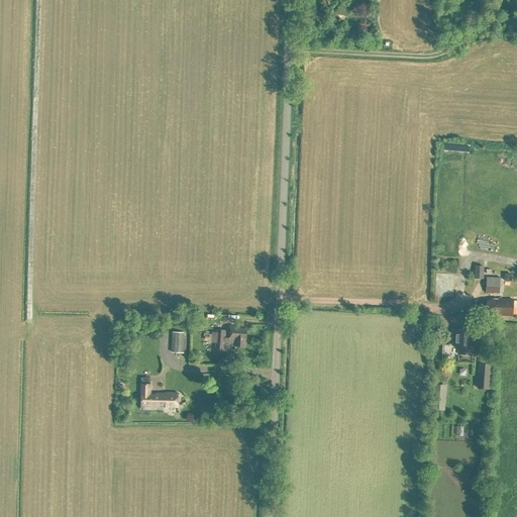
[(483,279),(484,267),(475,266),(475,279),(483,279)]
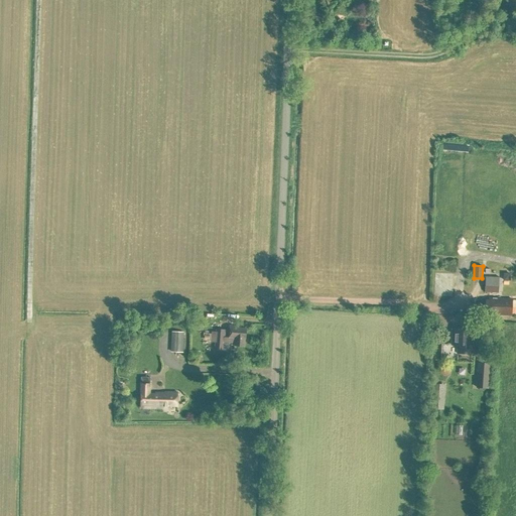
[(485,277),(485,293),(498,293),(499,277),(485,277)]
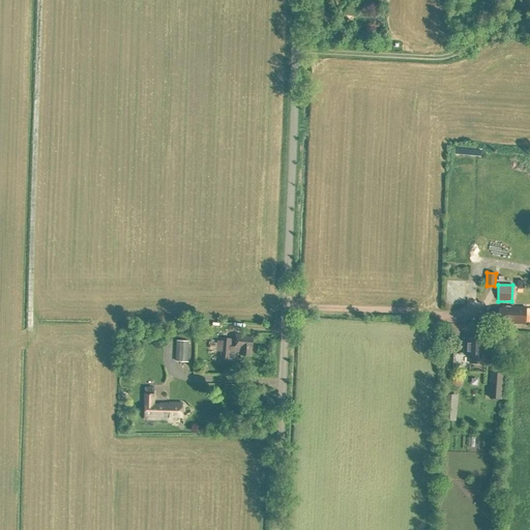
[(499,308),(498,323),(525,324),(526,307),(502,306),(502,308),(499,308)]
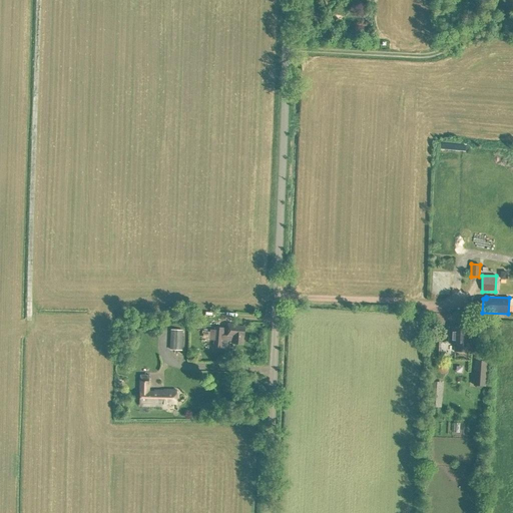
[(223,328),(214,328),(214,330),(209,330),(209,340),(213,341),(213,348),(226,349),(227,341),(233,341),(233,344),(242,345),(243,337),(244,337),(244,327),(236,327),(237,325),(227,324),(226,337),(223,337),(223,328)]
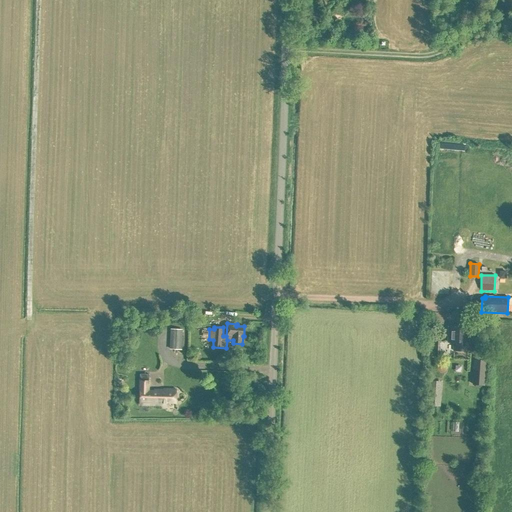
[(470,327),(448,326),(447,343),(453,343),(452,352),(468,352),(469,338),(470,338),(470,327)]
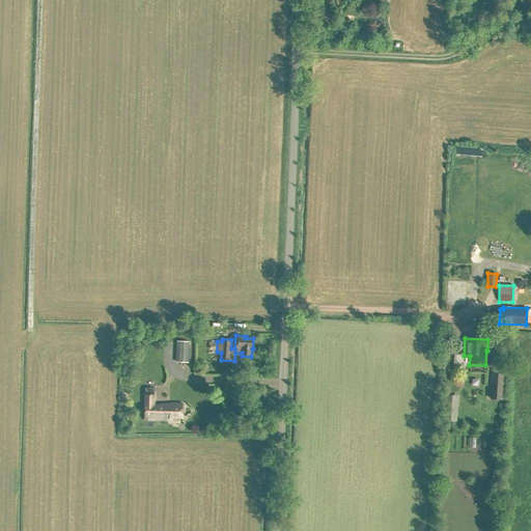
[(174,363),(190,363),(190,351),(188,351),(188,342),(175,341),(174,363)]
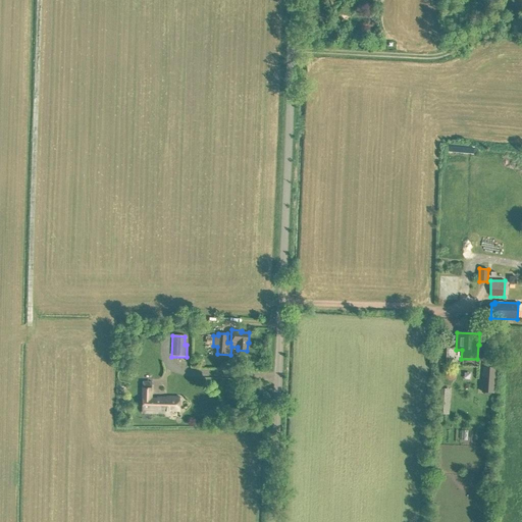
[(494,369),(494,368),(484,368),(483,368),(483,373),(483,379),(482,392),(493,393),(494,380),(494,374),(494,369)]
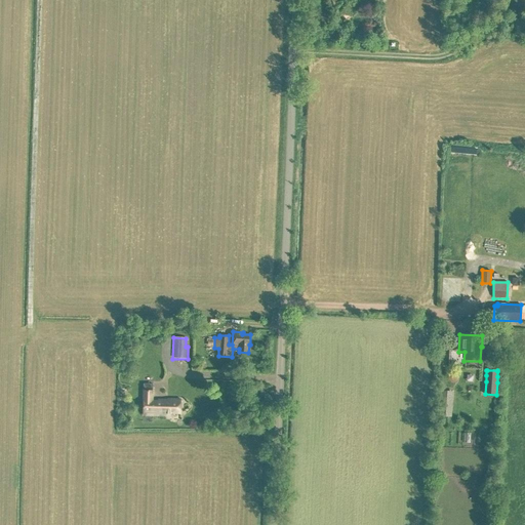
[(169,413),(179,413),(180,399),(167,399),(167,400),(158,400),(158,401),(153,401),(153,391),(144,390),(143,415),(169,415),(169,413)]
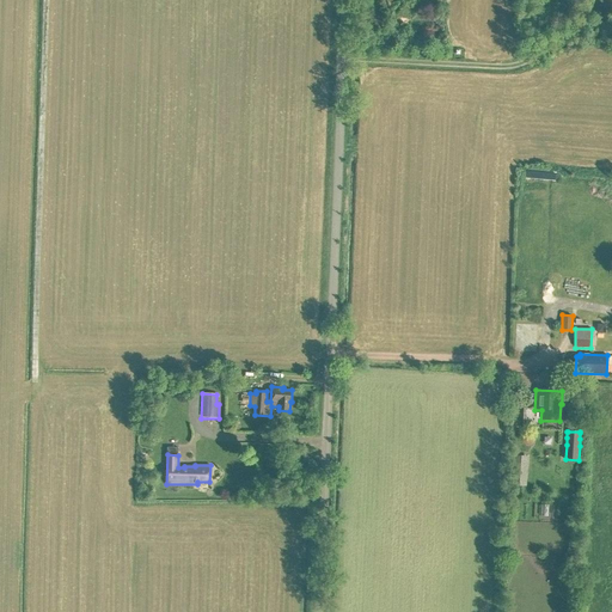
[(515,457),(513,481),(520,481),(521,471),(526,472),(527,458),(515,457)]
